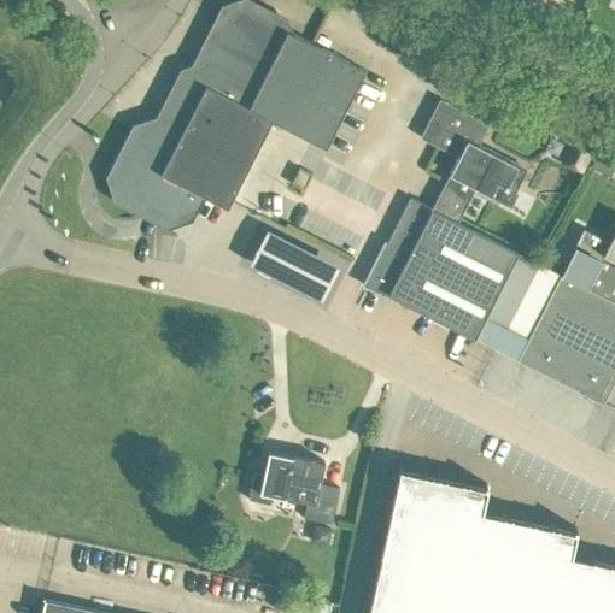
[(156,212),(168,219),(186,213),(195,193),(228,210),(273,122),(327,149),(365,72),(259,18),(246,11),(232,16),(201,76),(191,80),(165,128),(141,136),(118,180),(124,196),(156,212)]
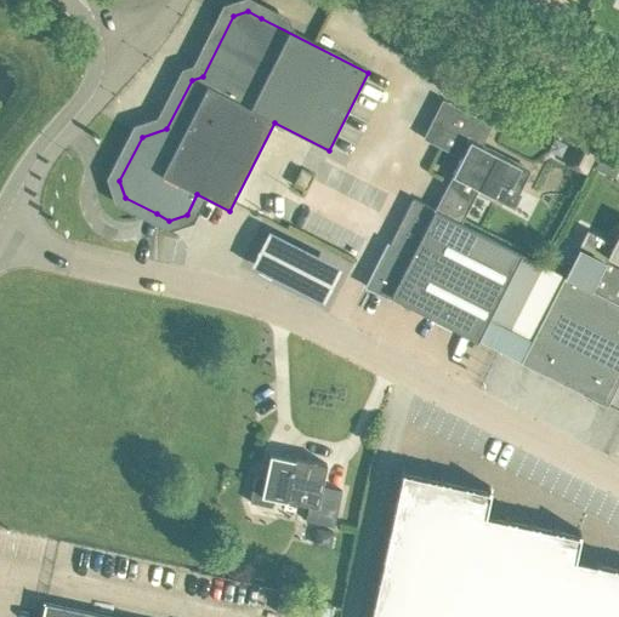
[(461,160),(453,177),(454,177),(436,212),(414,201),(370,287),(478,342),(522,256),(461,226),(480,190),(507,205),(514,193),(520,196),(532,173),(482,148),(493,127),(446,103),(426,142),(461,160)]
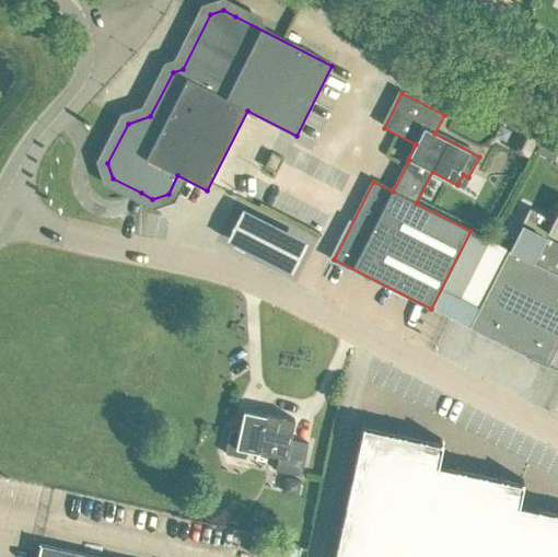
[(529,162),(545,128),(516,115),(509,130),(518,135),(510,152),(529,162)]
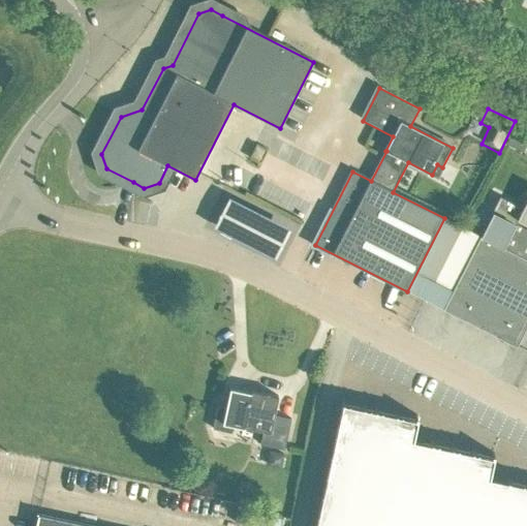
[(216,224),(215,228),(277,260),(279,255),(290,233),(292,229),(229,198),(228,202),(216,224)]
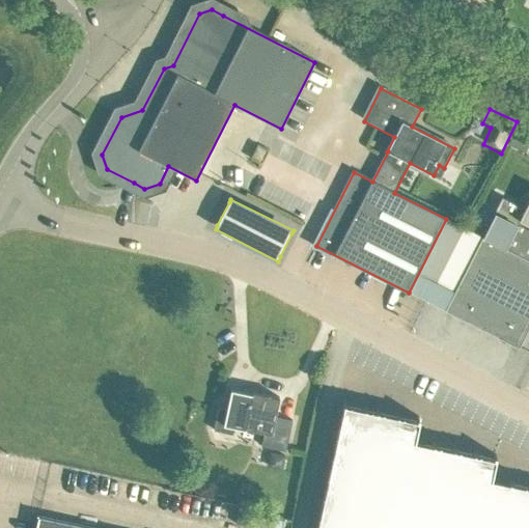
[(528,202),(525,210),(503,199),(483,238),(506,250),(521,222),(528,225),(528,202)]
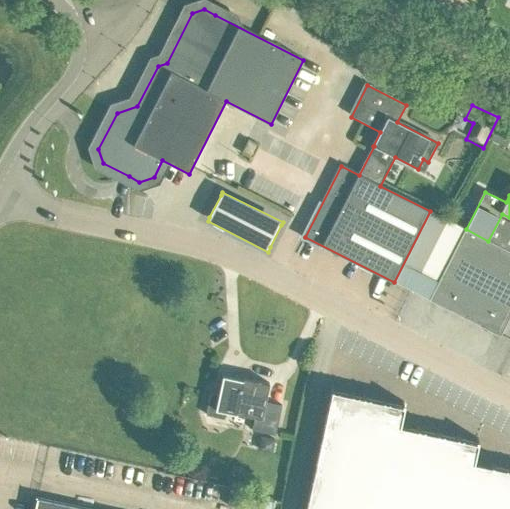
[(430,301),(501,337),(509,319),(509,252),(488,241),(466,229),(430,301)]
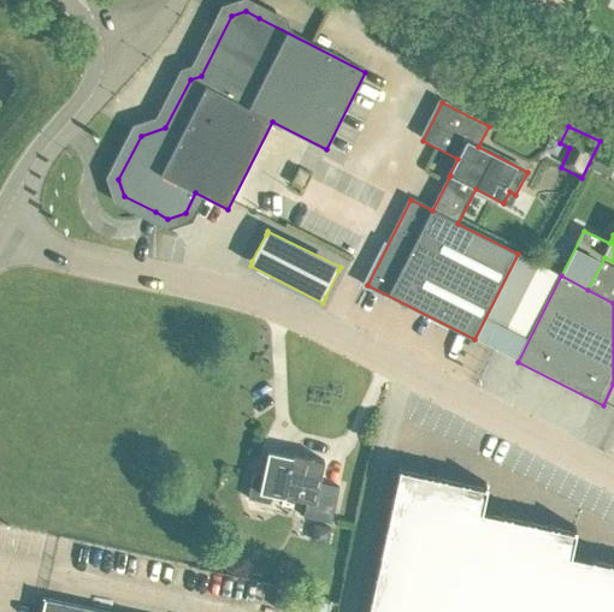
[(307,503),(303,518),(332,524),(340,489),(320,485),(325,463),(306,458),(306,462),(270,455),(265,476),(254,474),(249,500),(271,505),(273,494),(307,503)]
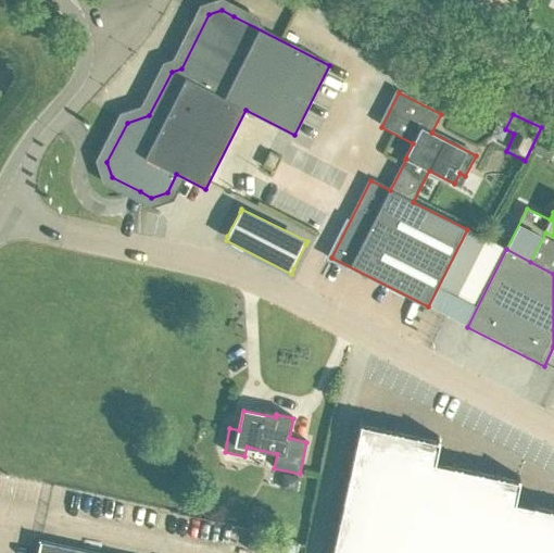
[(553,552),(553,510),(515,501),(520,478),(518,478),(518,479),(435,462),(440,439),(438,438),(437,440),(361,424),(332,552),(553,552)]
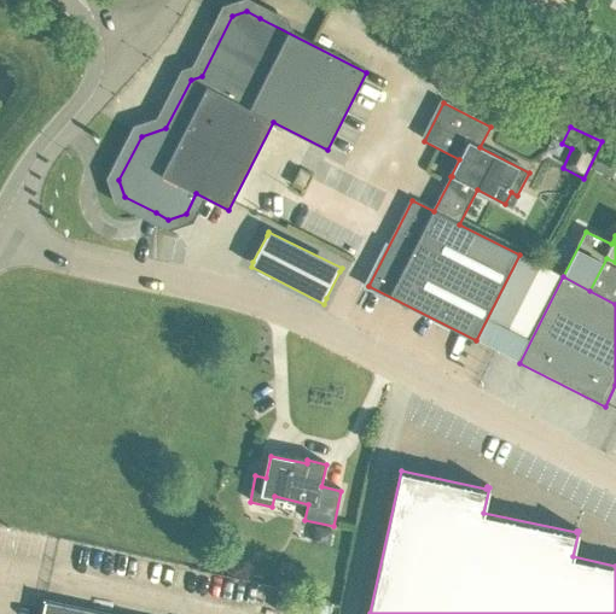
[(317,528),(313,547),(330,550),(333,532),(317,528)]
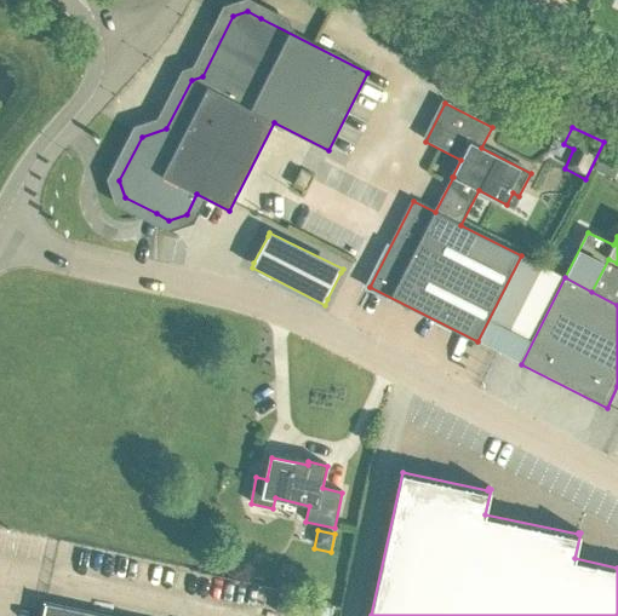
[(99,615),(46,604),(44,615),(99,615)]
